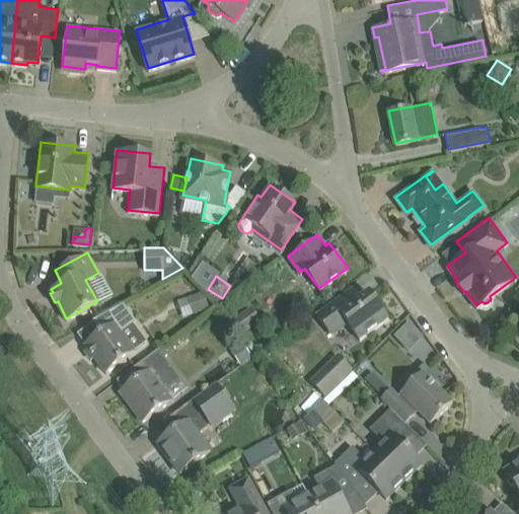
[(359,338),(372,328),(388,316),(369,290),(360,297),(351,286),(316,311),(328,328),(331,334),(348,322),(359,338)]
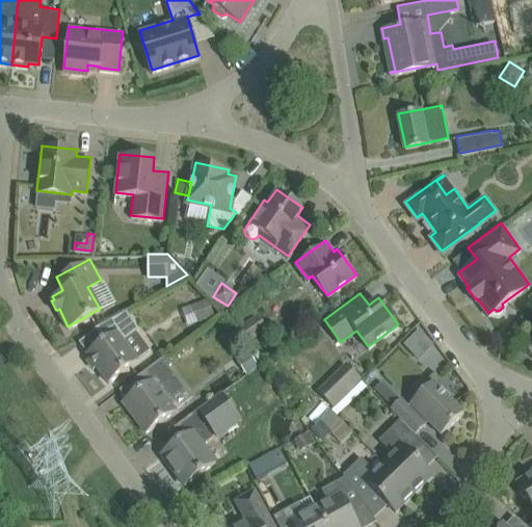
[(198,319),(215,314),(209,296),(192,302),(198,319)]
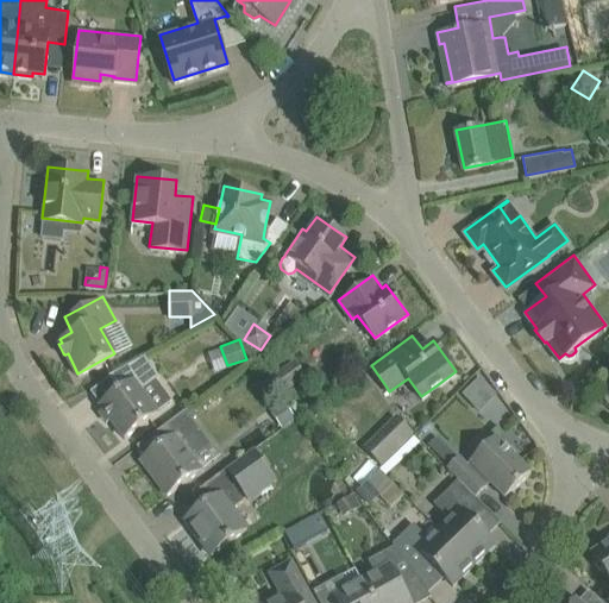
[(156,377),(159,374),(144,353),(129,362),(108,374),(119,389),(100,403),(124,435),(143,421),(157,410),(156,409),(140,388),(156,377)]
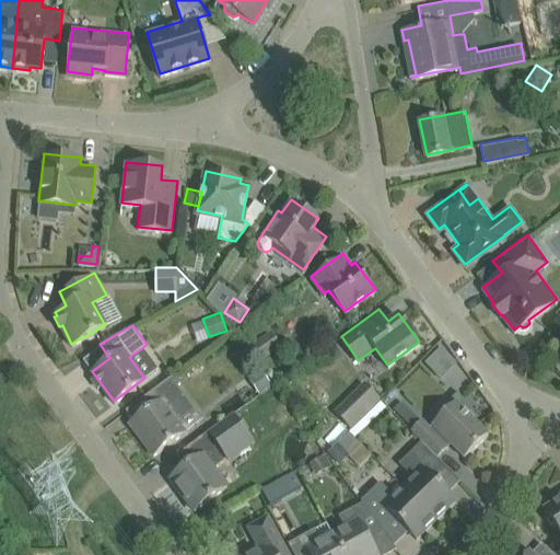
[(260,359),(275,348),(264,333),(249,344),(260,359)]
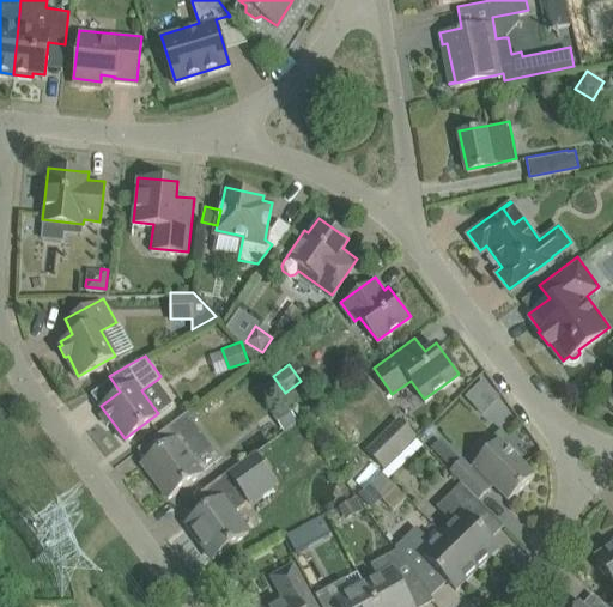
[(284,428),(297,418),(287,404),(273,413),(284,428)]
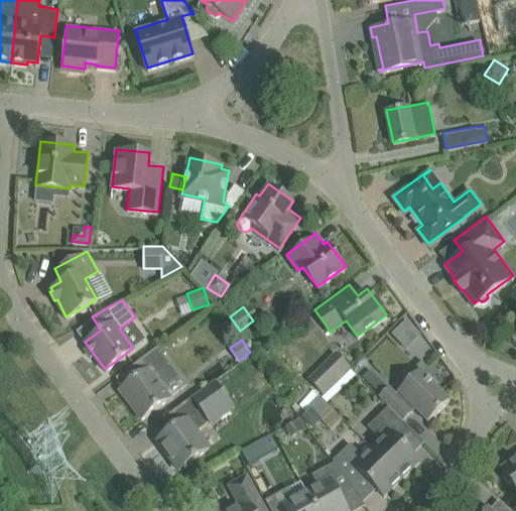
[(162,385),(178,373),(157,345),(132,364),(139,373),(119,388),(141,417),(170,396),(162,385)]
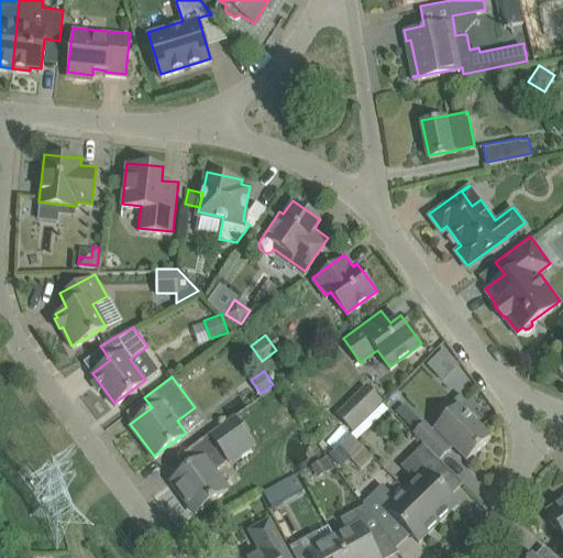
[(362,418),(382,398),(365,382),(355,392),(359,395),(349,405),(362,418)]
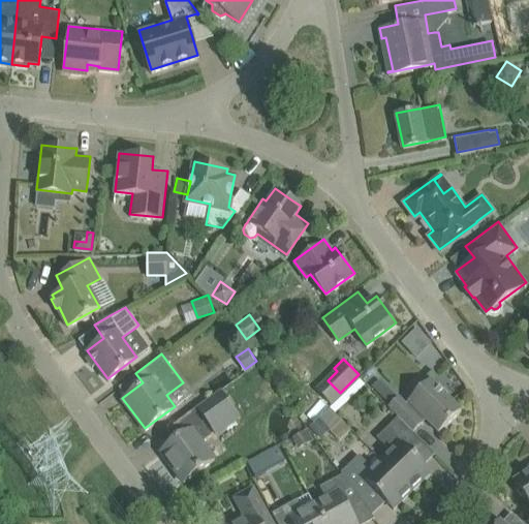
[(360,376),(331,405),(336,410),(365,381),(360,376)]
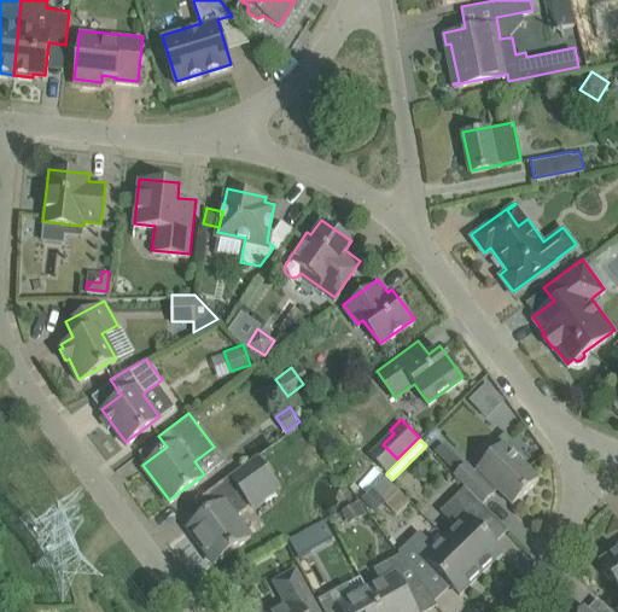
[(453,472),(465,484),(482,502),(497,487),(512,502),(538,477),(502,441),(473,468),(465,460),(453,472)]
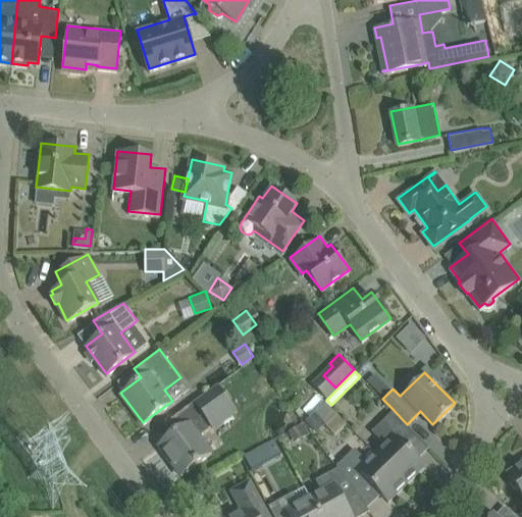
[(194,400),(214,427),(238,410),(217,382),(194,400)]
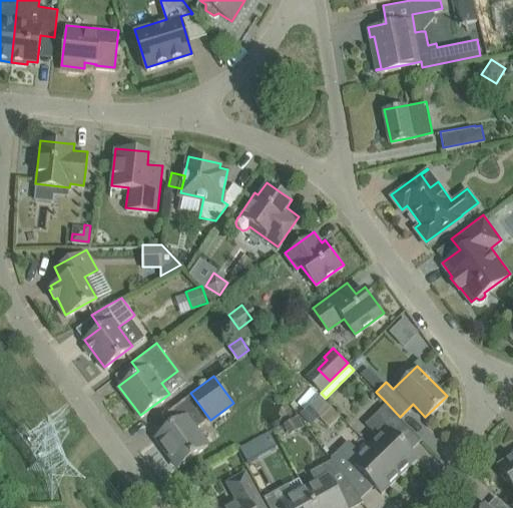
[(408,425),(400,417),(386,402),(365,422),(379,436),(371,445),(399,473),(417,456),(397,436),(408,425)]
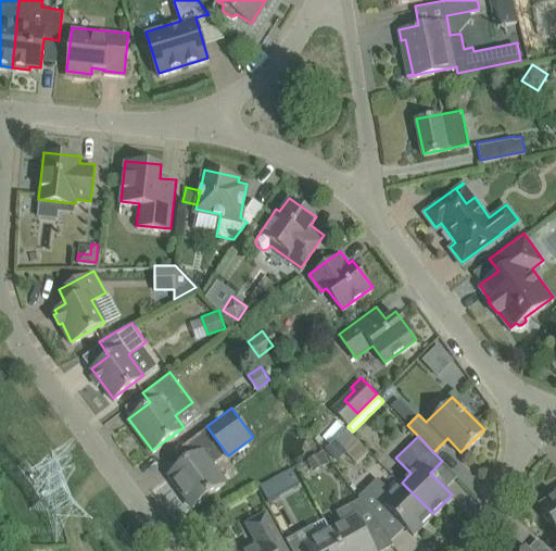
[(325,446),(337,459),(346,449),(336,437),(325,446)]
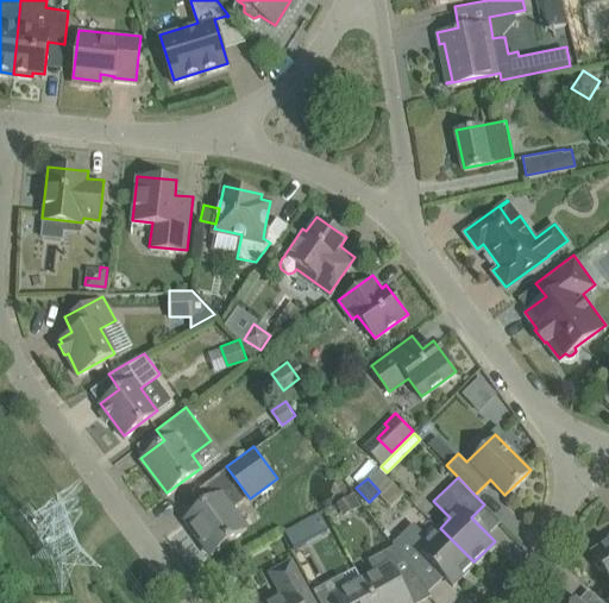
[(211,552),(231,538),(246,526),(232,507),(244,498),(232,483),(186,516),(211,552)]
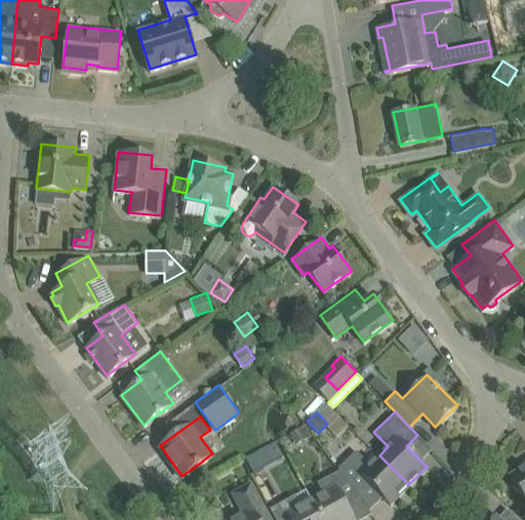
[(305,423),(290,431),(295,442),(311,434),(305,423)]
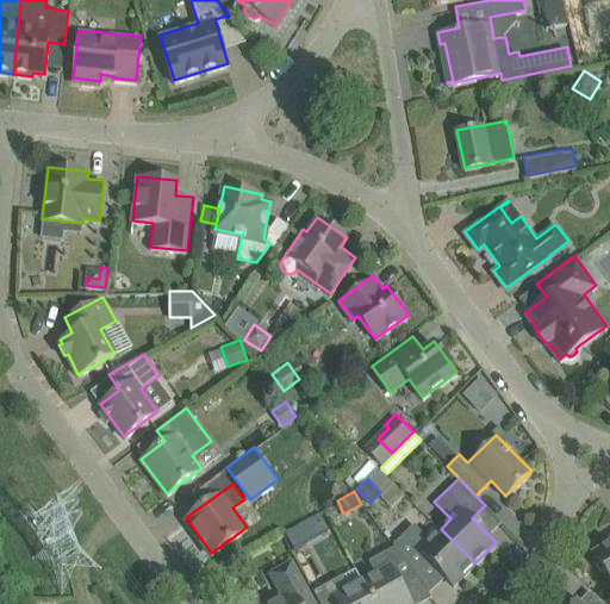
[(319,509),(284,529),(293,547),(329,527),(319,509)]
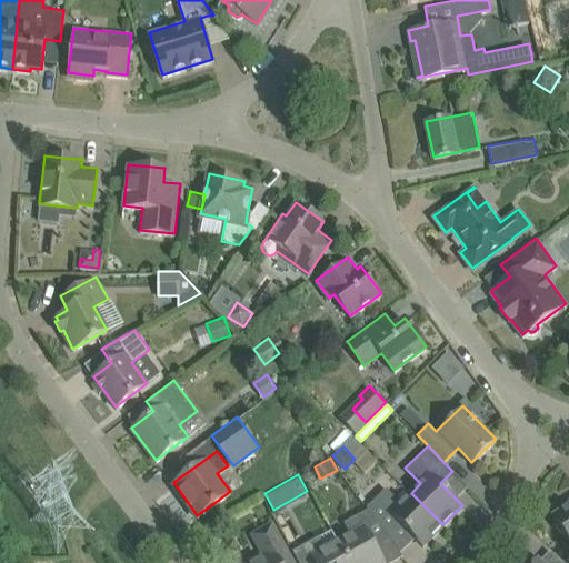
[(442,524),(411,493),(401,502),(386,485),(366,505),(368,508),(388,534),(400,521),(422,544),(442,524)]
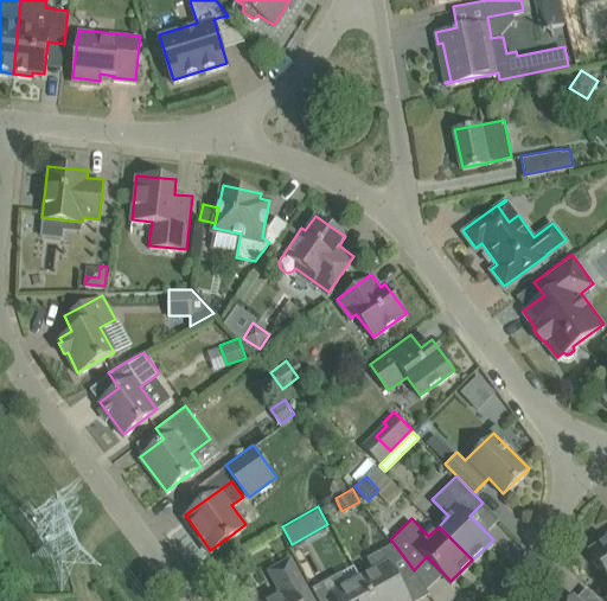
[(606,535),(589,548),(593,554),(590,556),(598,566),(601,566),(606,574),(606,535)]
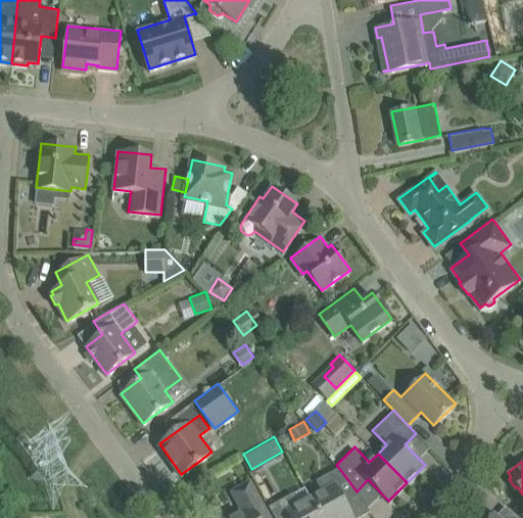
[(359,495),(357,491),(338,467),(316,479),(321,488),(310,495),(322,517),(353,517),(345,503),(359,495)]
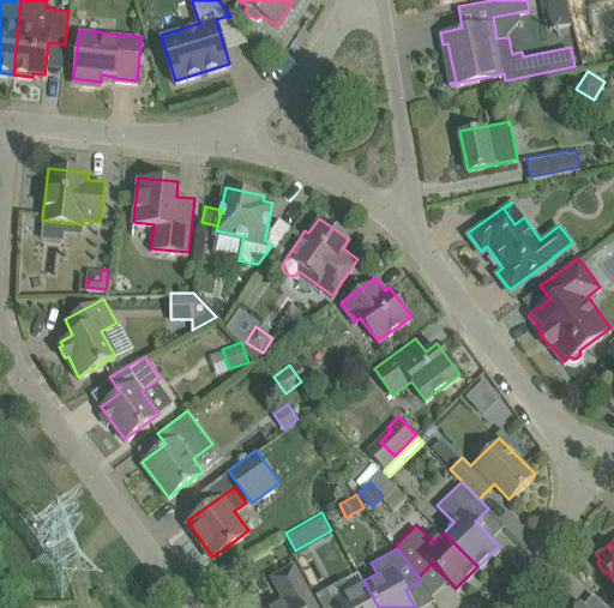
[(318,607),(294,563),(271,575),(283,597),(264,607),(318,607)]
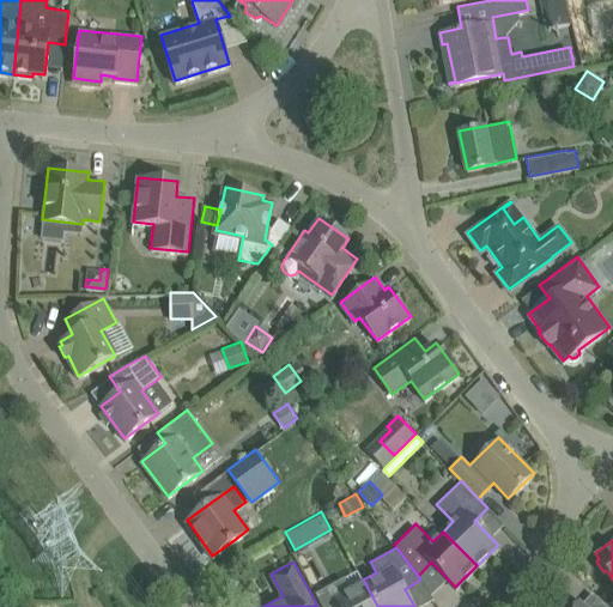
[(377,606),(363,580),(350,587),(344,576),(315,592),(323,606),(377,606)]
